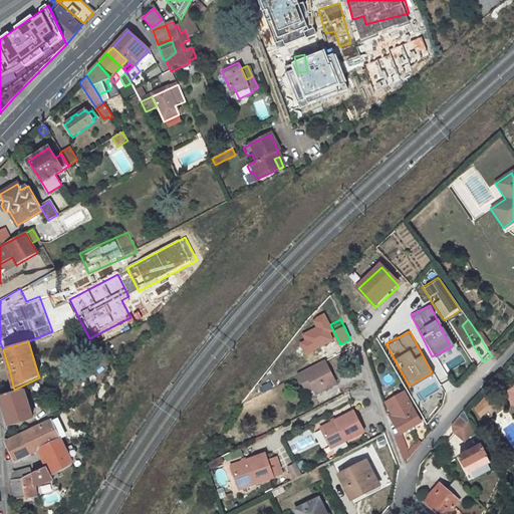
[(334,378),(326,361),(298,375),(306,393),(313,390),(316,395),(328,389),(325,383),(334,378)]
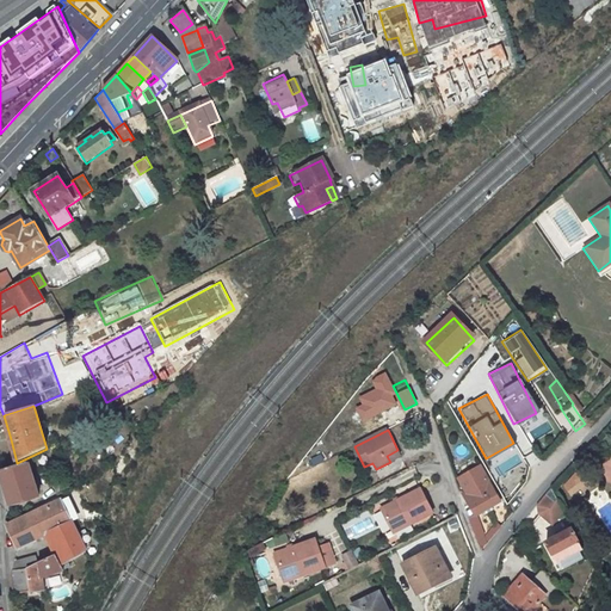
[(526,454),(534,450),(528,438),(520,442),(526,454)]
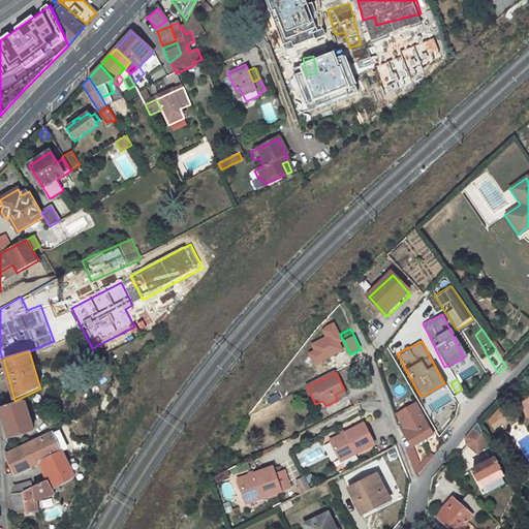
[(424,398),(434,418),(458,406),(446,385),(424,398)]
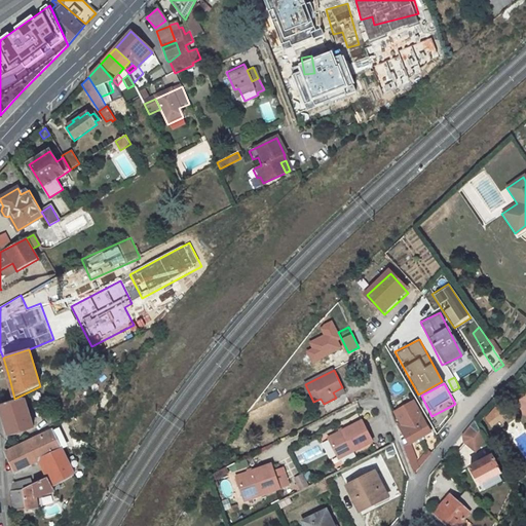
[(0,408),(8,436),(33,427),(24,399),(15,401),(0,405),(0,408)]
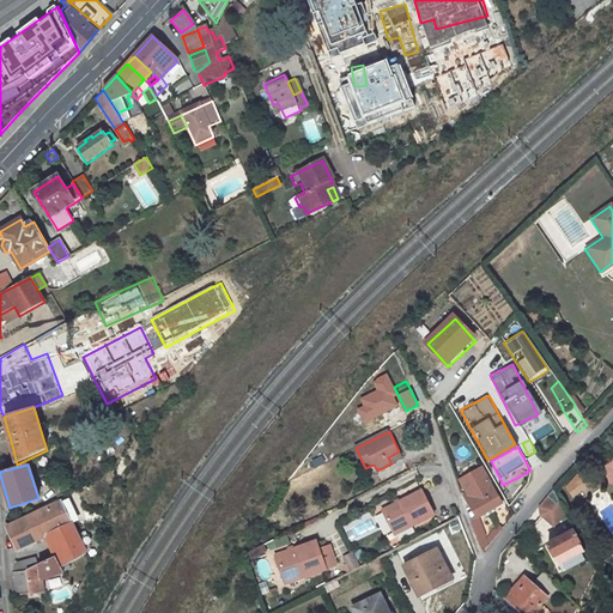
[(594,479),(578,490),(584,497),(599,486),(594,479)]
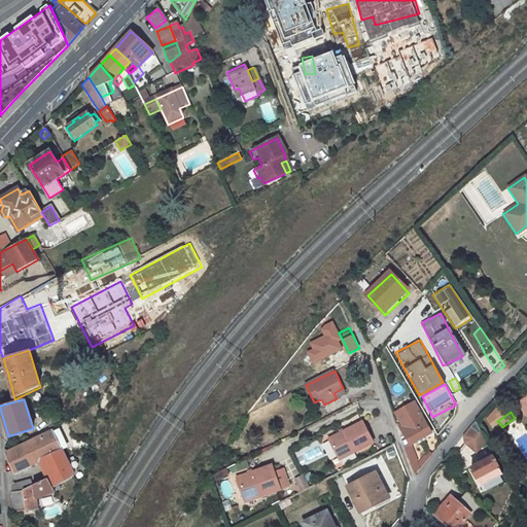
[(410,445),(431,432),(423,419),(414,424),(411,420),(399,426),(410,444),(410,445)]
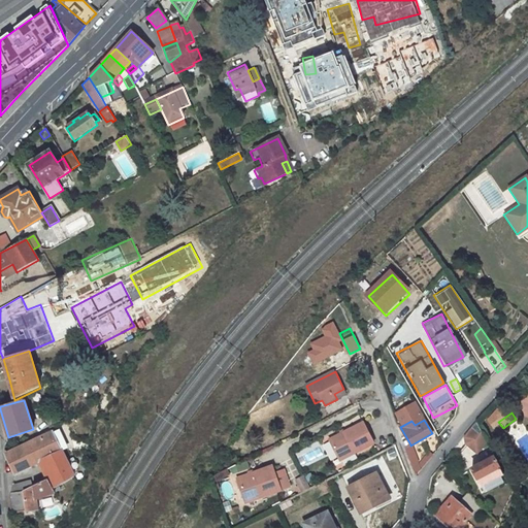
[(339,458),(354,450),(355,452),(374,441),(363,422),(331,439),(339,458)]
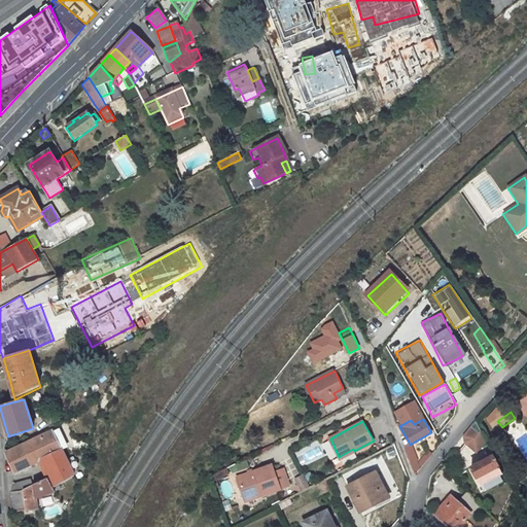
[(476,453),(486,442),(476,422),(463,437),(464,443),(476,453)]
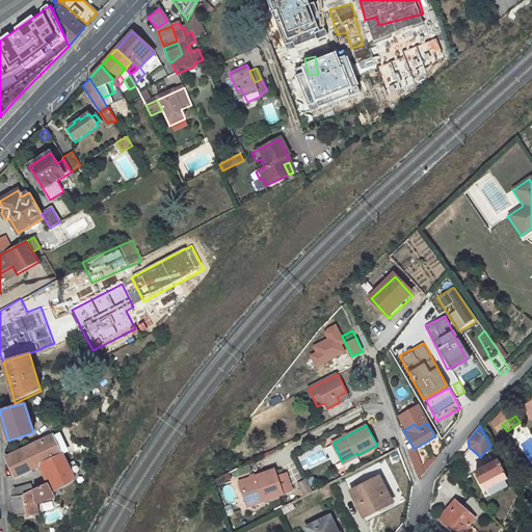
[(75,481),(53,435),(6,458),(16,477),(44,463),(50,477),(48,483),(54,494),(75,481)]
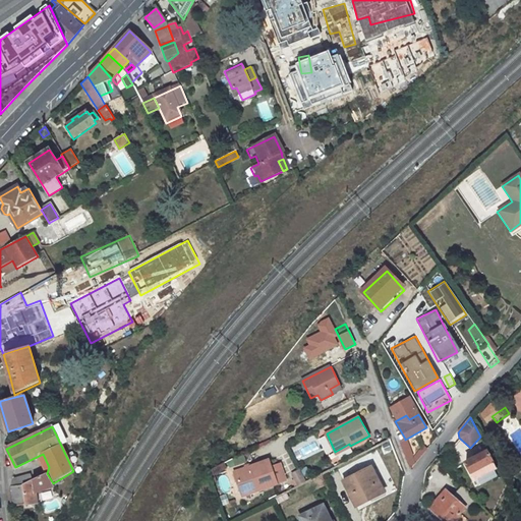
[(411,469),(415,464),(412,458),(405,440),(405,439),(400,442),(405,454),(411,469)]
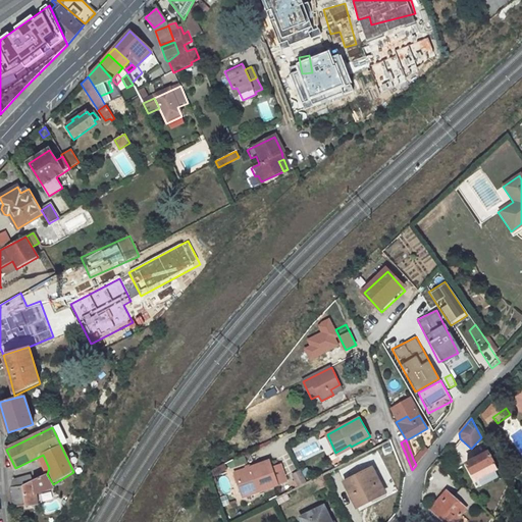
[(296,450),(301,461),(320,452),(314,440),(296,450)]
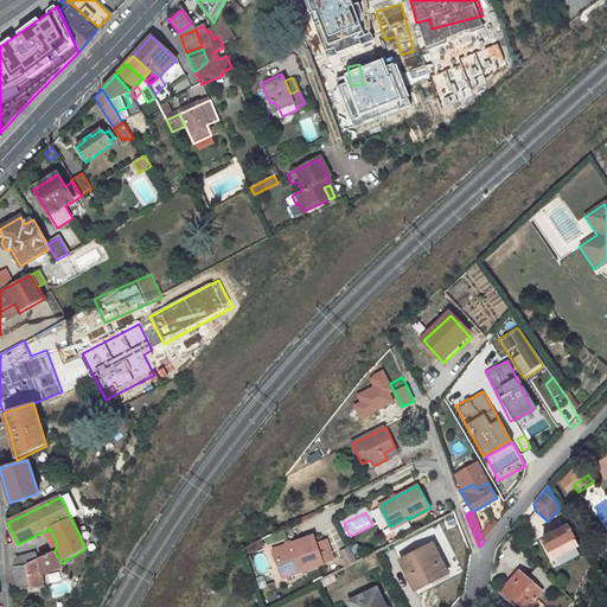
[(484,541),(498,523),(492,519),(480,534),(484,541)]
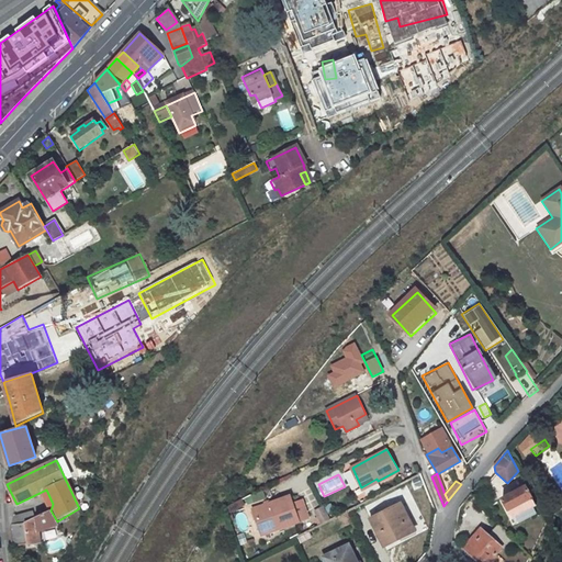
[(527,486),(502,501),(513,519),(516,517),(532,508),(537,506),(527,486)]
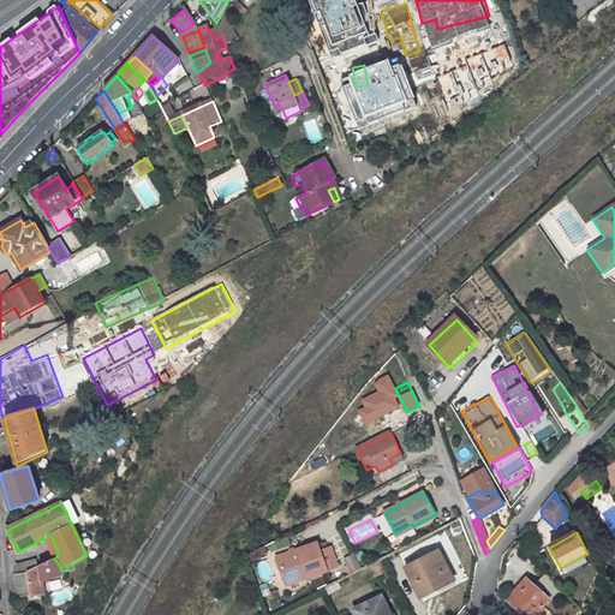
[(287,583),(306,577),(308,579),(328,572),(317,543),(278,559),(287,583)]
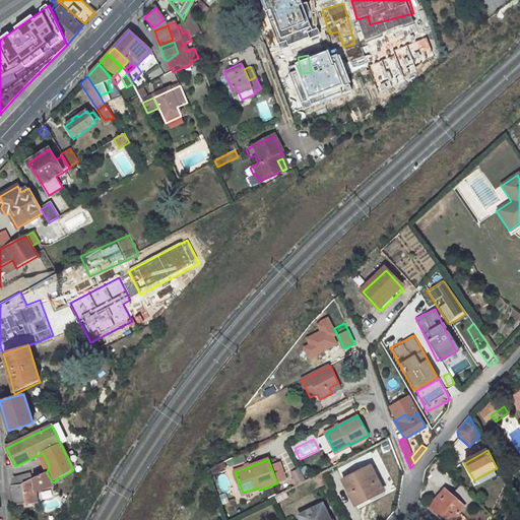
[(225,470),(222,463),(210,470),(213,476),(225,470)]
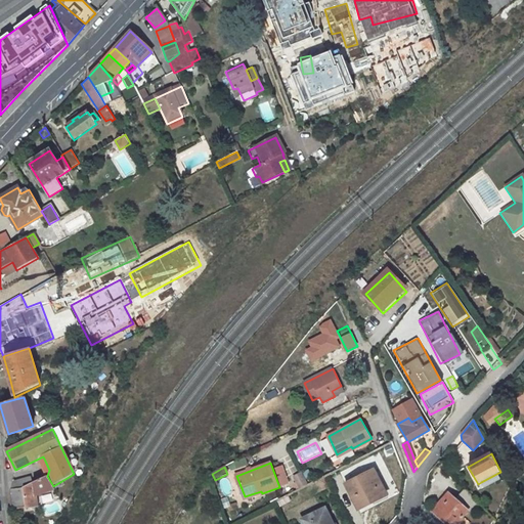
[(374,470),(345,484),(357,509),(382,496),(378,487),(381,486),(374,470)]
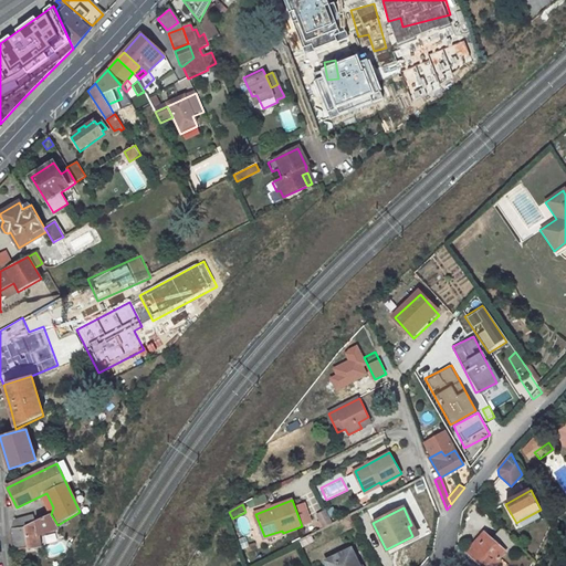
[(325,527),(334,523),(326,510),(318,514),(325,527)]
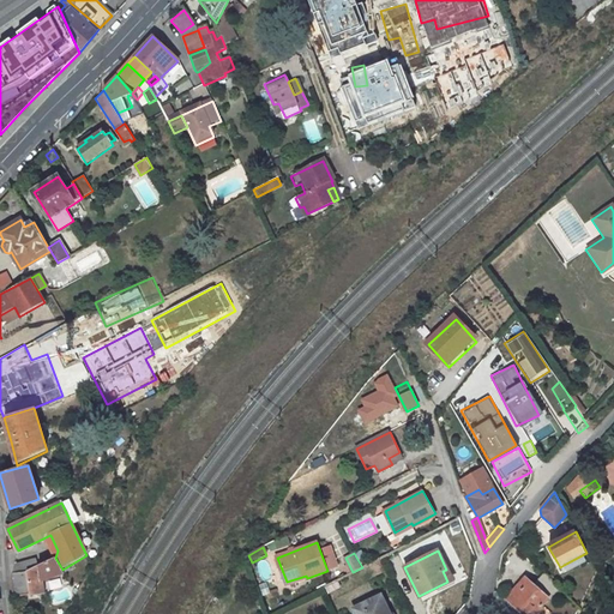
[(585,561),(582,555),(564,565),(567,571),(585,561)]
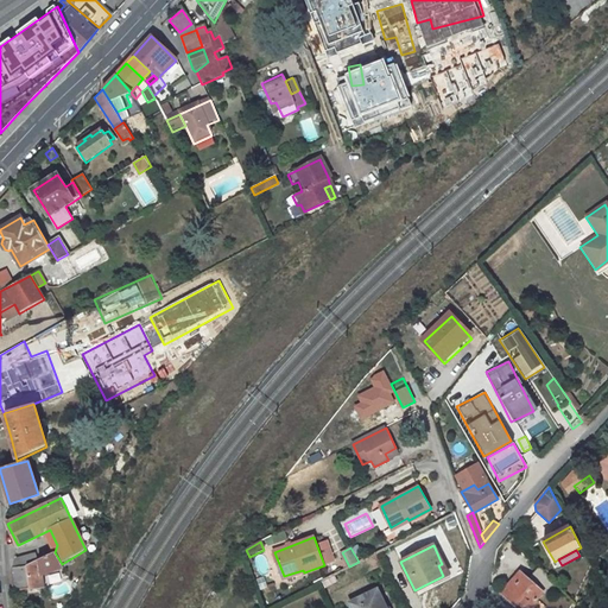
[(30,590),(43,588),(42,576),(64,569),(62,564),(55,552),(30,564),(26,565),(30,590)]
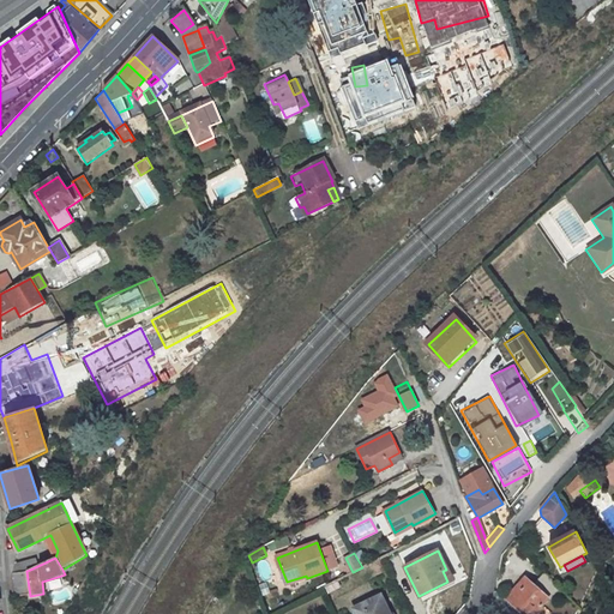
[(13,566),(12,573),(26,571),(30,570),(29,563),(13,566)]
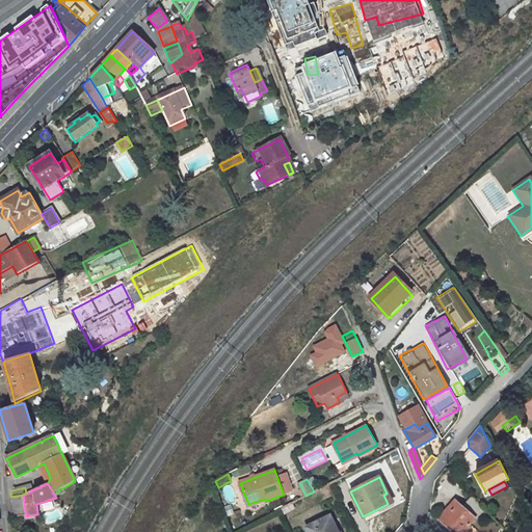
[(451,531),(461,531),(475,519),(457,503),(441,523),(449,530),(451,531)]
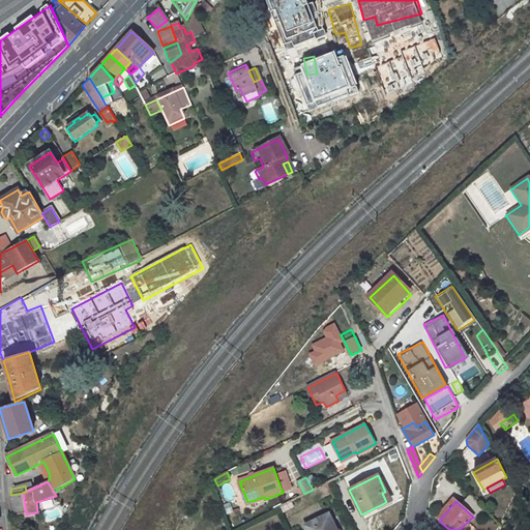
[(427,510),(424,525),(430,529),(444,529),(447,528),(439,521),(427,510)]
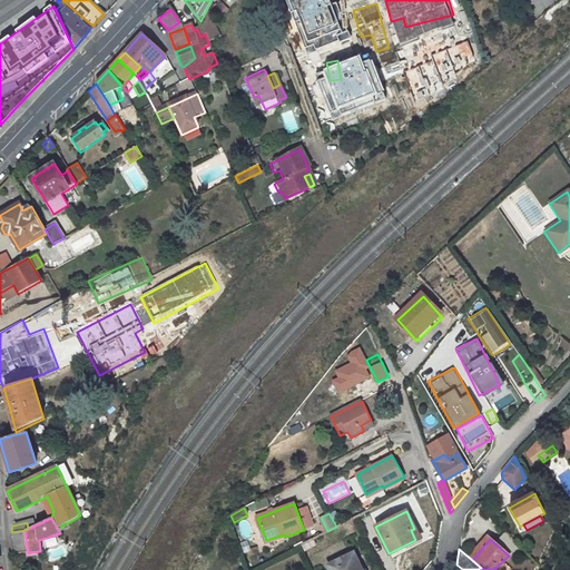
[(328,569),(361,569),(353,551),(326,564),(328,569)]
